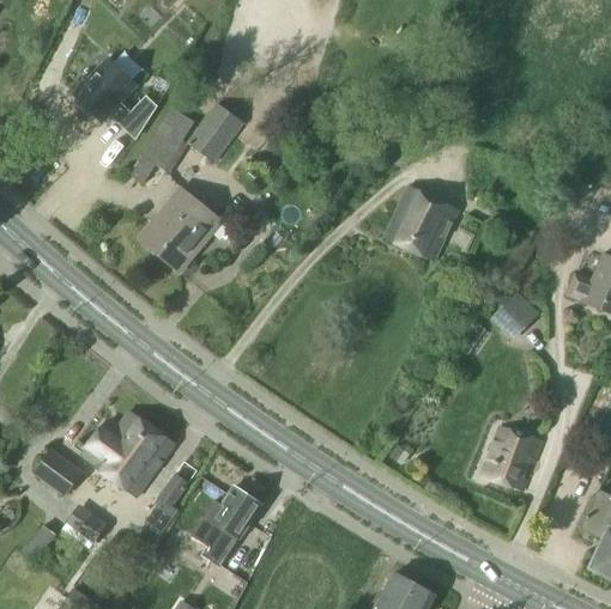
[(109,59),(76,93),(103,120),(109,114),(121,102),(137,85),(109,59)]
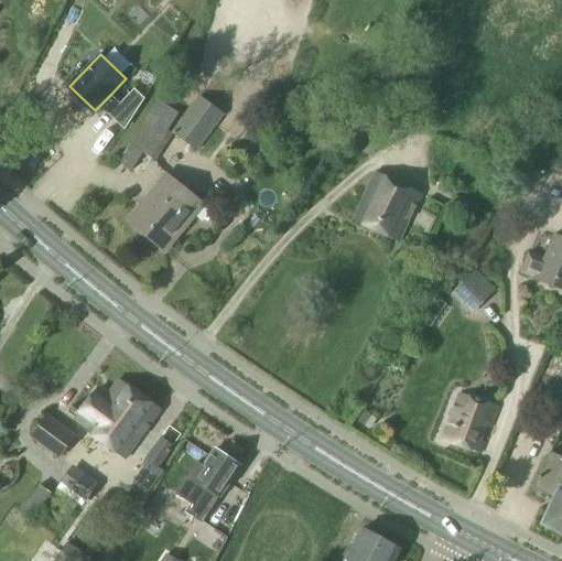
[(114,110),(128,125),(146,97),(134,87),(120,103),(114,110)]
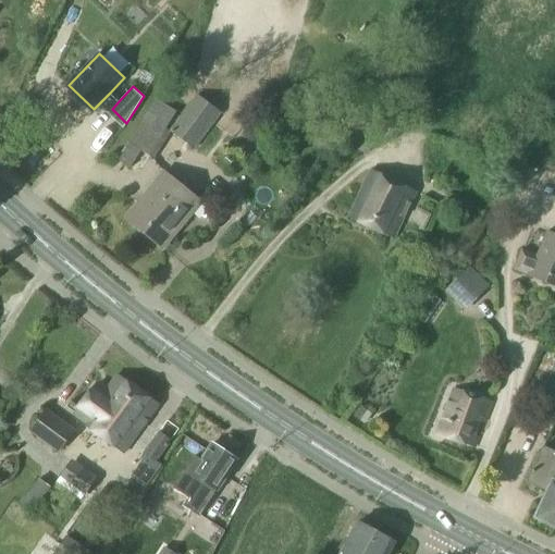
[(195,148),(222,111),(198,93),(171,130),(195,148)]
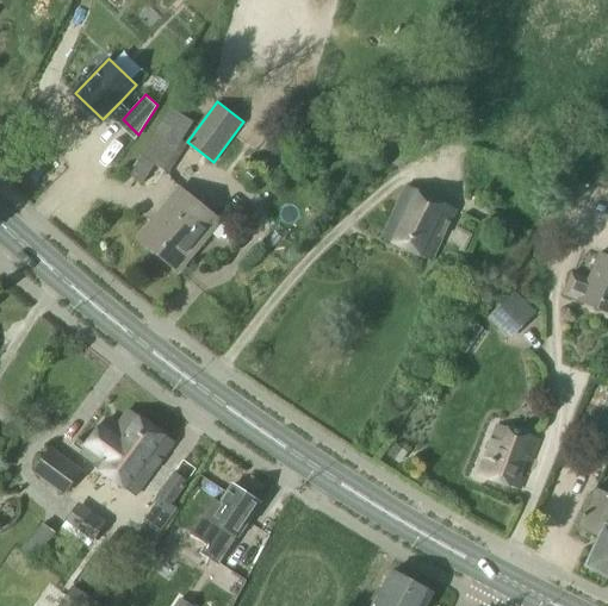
[(173,107),(129,174),(143,182),(155,164),(168,173),(177,161),(171,157),(194,120),(173,107)]
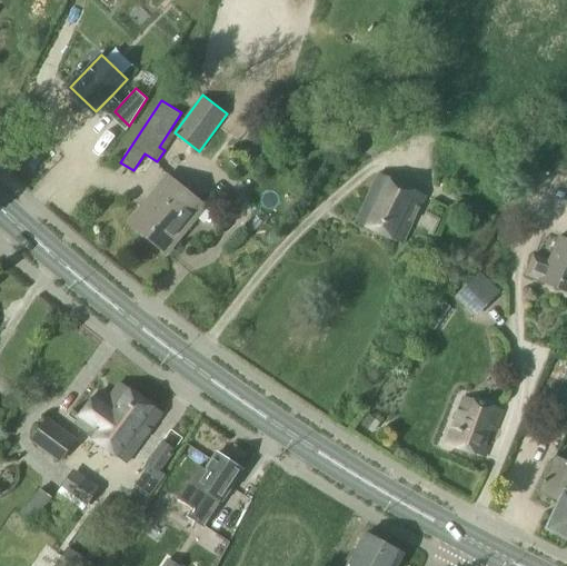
[(404,241),(427,194),(381,171),(357,219),(404,241)]
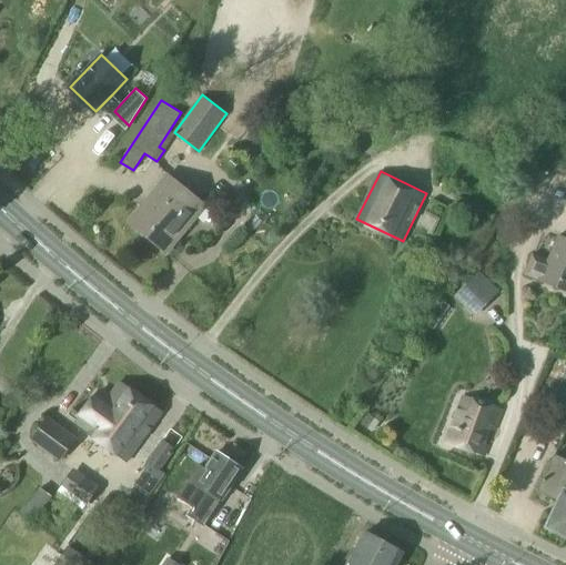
[(129,220),(167,252),(195,215),(194,214),(203,203),(168,174),(157,189),(155,188),(129,220)]
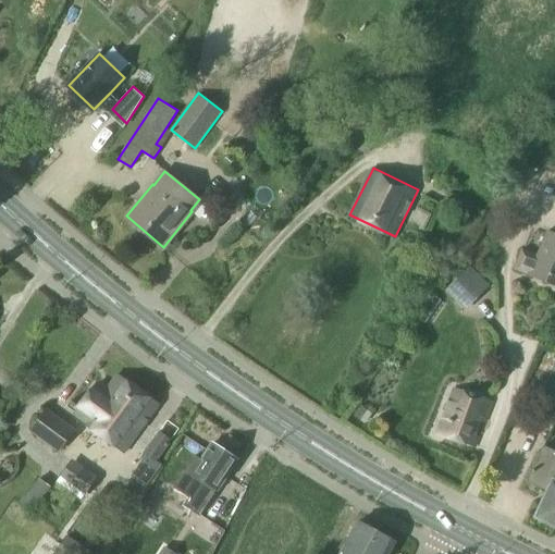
[(554,233),(547,231),(538,255),(522,248),(515,268),(530,273),(530,274),(554,284),(554,233)]
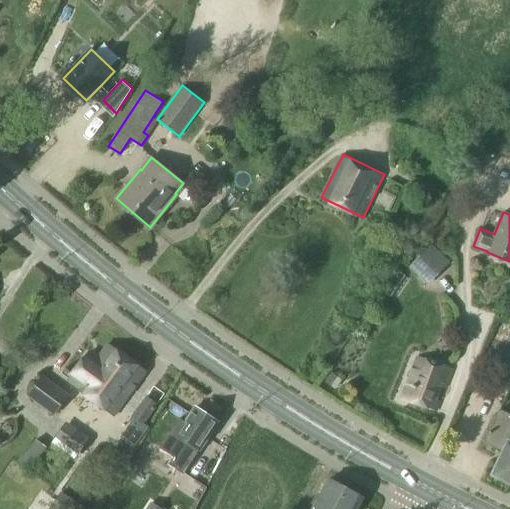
[(431,279),(442,269),(450,262),(431,243),(408,266),(426,283),(431,279)]
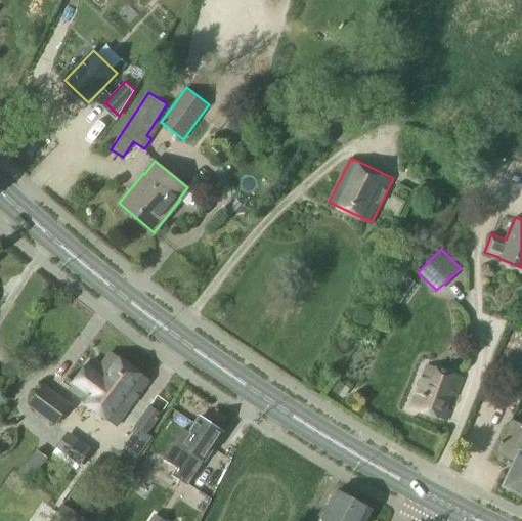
[(78,395),(97,409),(130,364),(111,350),(96,368),(86,361),(73,379),(67,387),(78,395)]
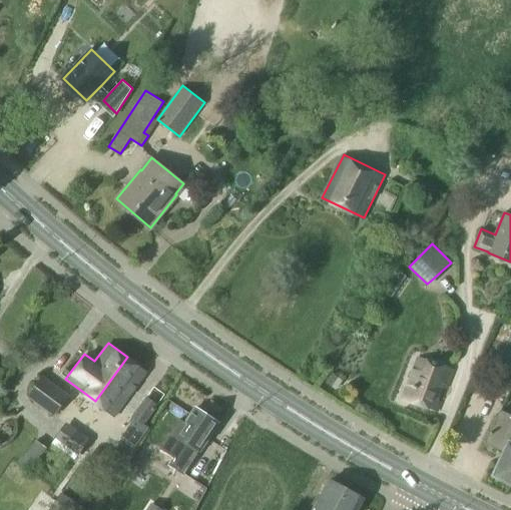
[(146,372),(127,357),(95,401),(115,415),(146,372)]
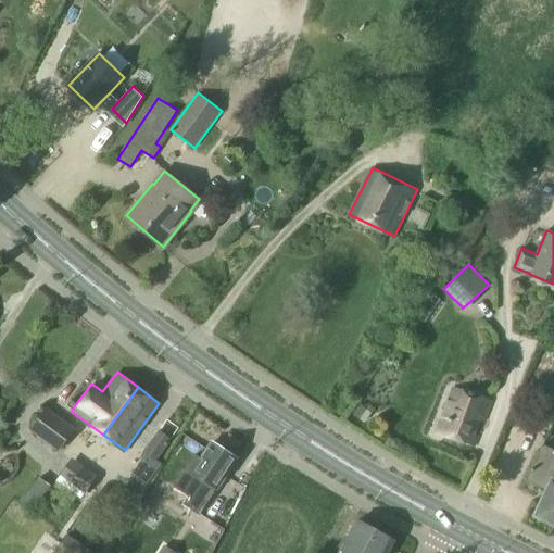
[(454,387),(437,431),(474,445),(478,435),(474,434),(480,418),(483,419),(491,401),(454,387)]
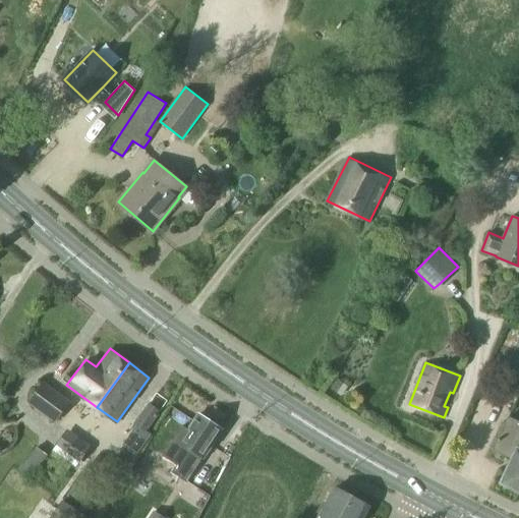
[(44,384),(29,404),(57,424),(72,403),(44,384)]
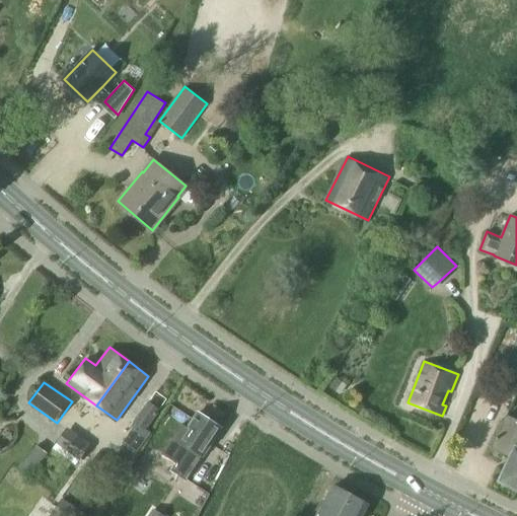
[(159,410),(149,401),(135,421),(145,429),(159,410)]
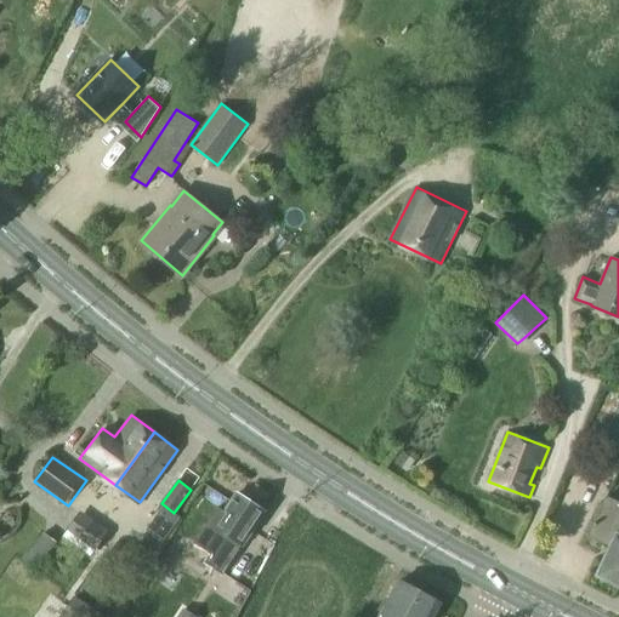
[(265,512),(237,493),(215,526),(225,533),(205,561),(222,572),(242,544),(243,544),(265,512)]
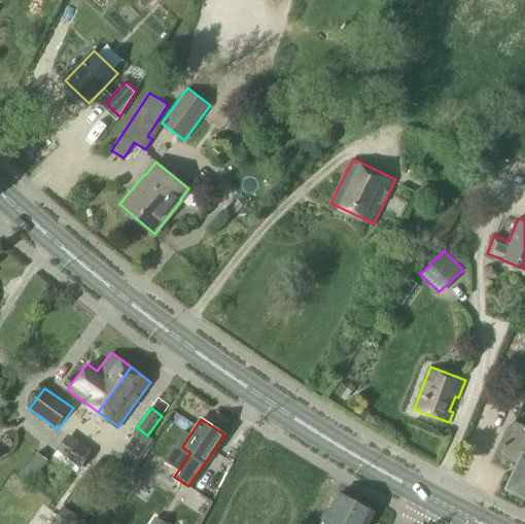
[(510,487),(524,494),(524,424),(515,420),(498,454),(520,464),(510,487)]
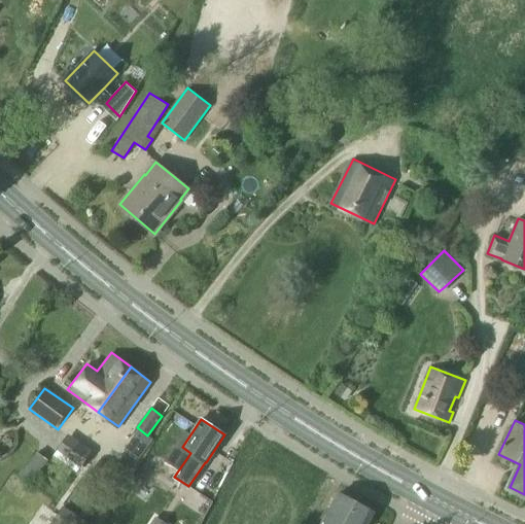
[(63,437),(79,452),(92,439),(75,423),(63,437)]
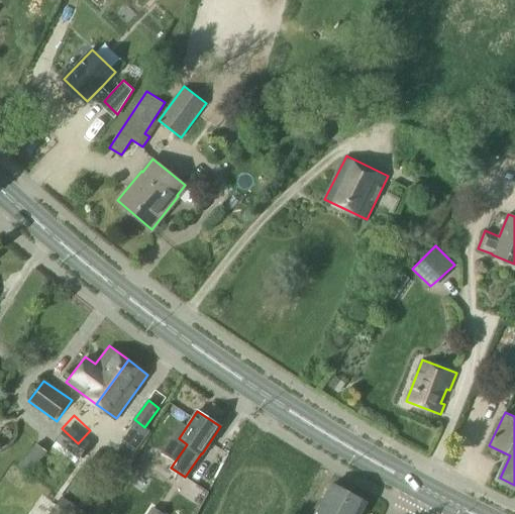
[(135,422),(124,438),(122,441),(135,450),(137,447),(148,431),(135,422)]
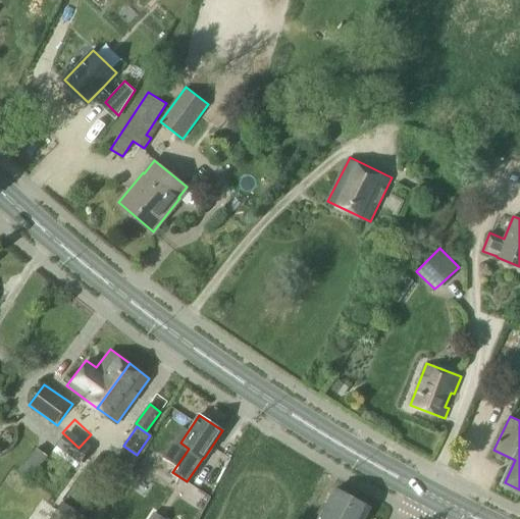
[(39,459),(51,446),(43,438),(31,452),(39,459)]
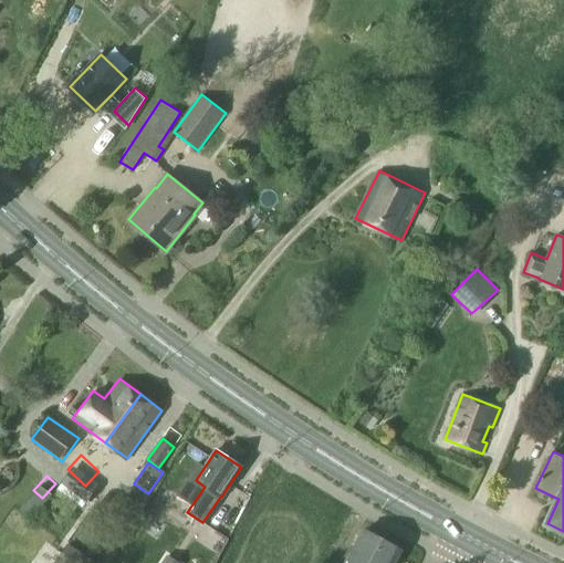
[(369,562),(383,540),(364,529),(345,562),(369,562)]
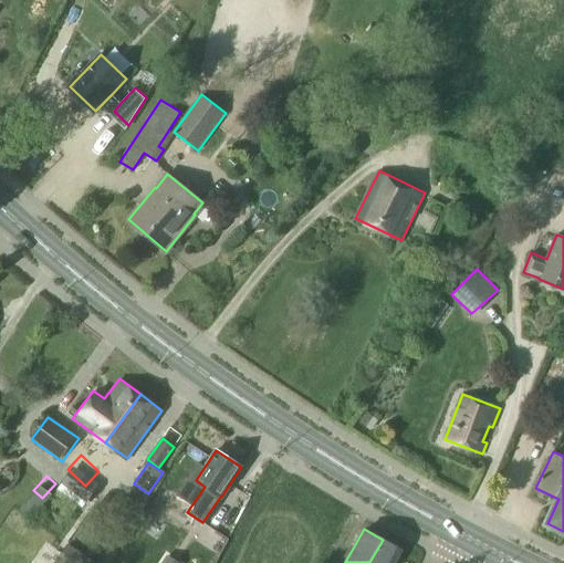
[(394,562),(401,550),(383,540),(369,562),(394,562)]
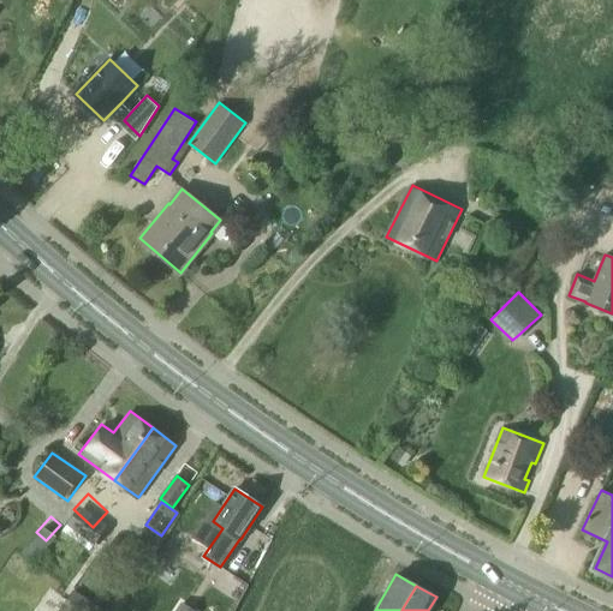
[(60,610),(96,610),(100,607),(73,589),(60,610)]
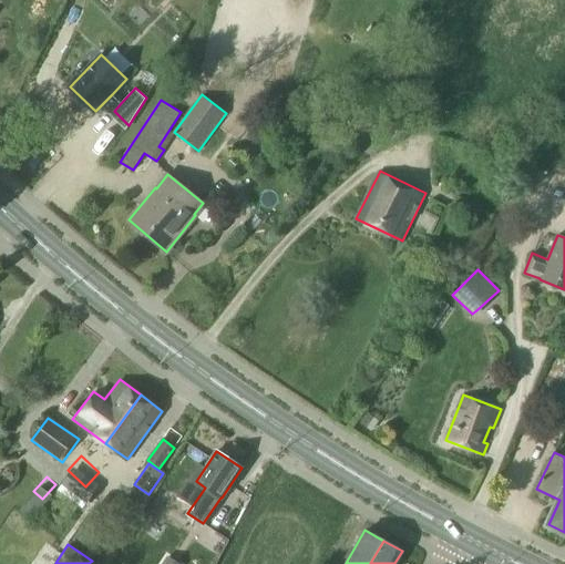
[(181,563),(166,554),(160,563),(181,563)]
